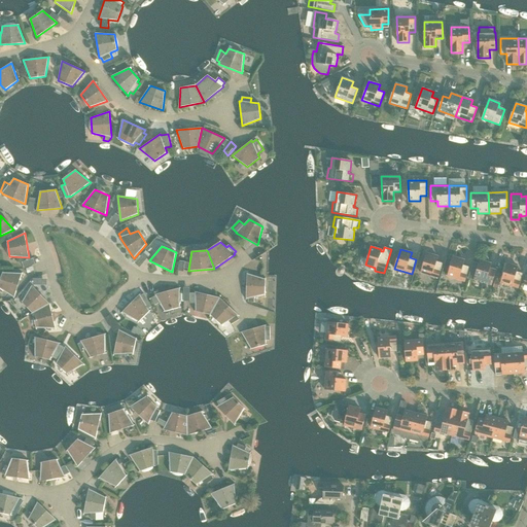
[(421,273),(438,278),(443,262),(436,261),(437,256),(427,252),(421,273)]
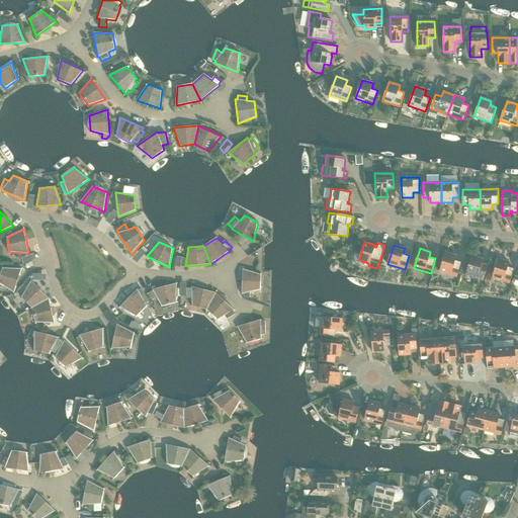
[(445,252),(439,271),(456,276),(461,262),(455,260),(456,255),(445,252)]
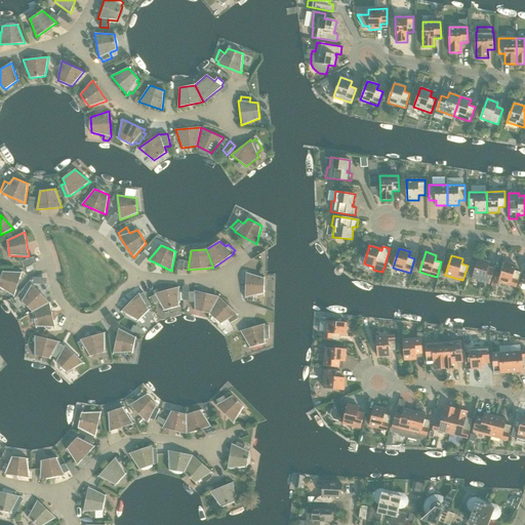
[(494,269),(488,268),(489,263),(478,258),(472,279),(489,284),(494,269)]
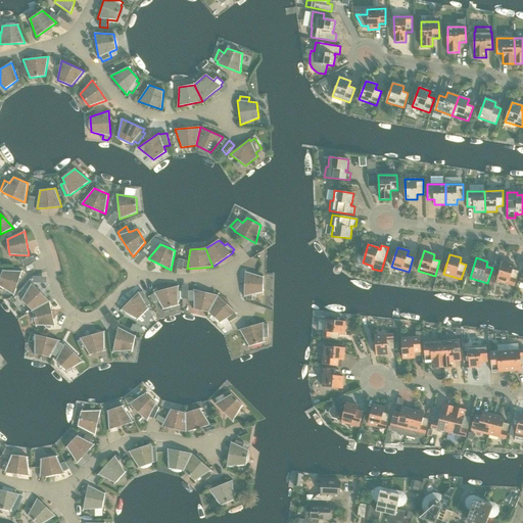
[(503,260),(496,281),(514,286),(519,271),(513,270),(514,265),(503,260)]
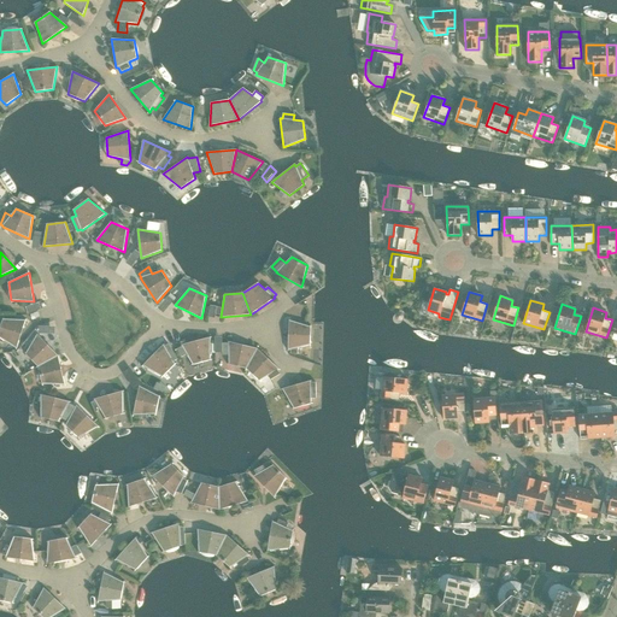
[(25,321),(3,319),(0,328),(0,338),(17,348),(25,321)]
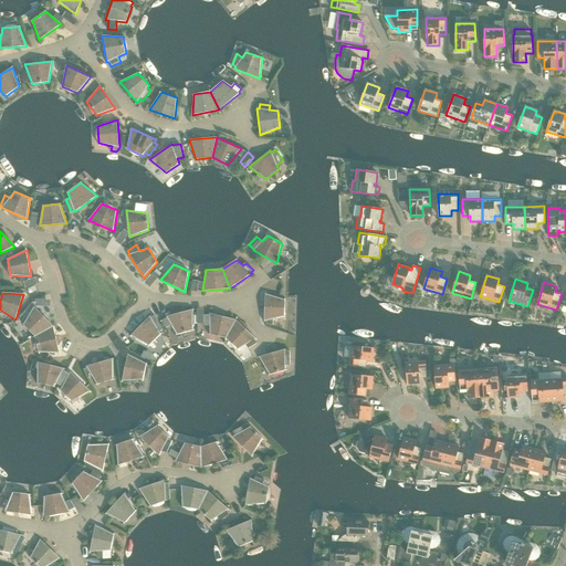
[(285,300),(265,294),(264,321),(266,321),(266,324),(273,324),(273,318),(284,316),(285,300)]
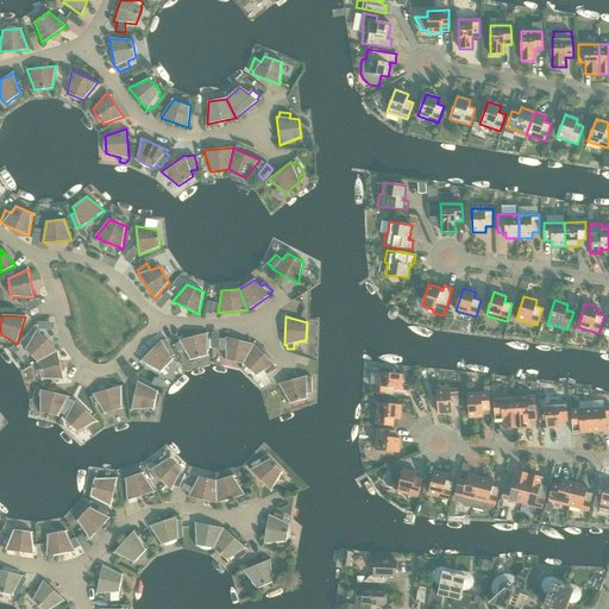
[(25,349),(38,362),(57,351),(37,330),(25,349)]
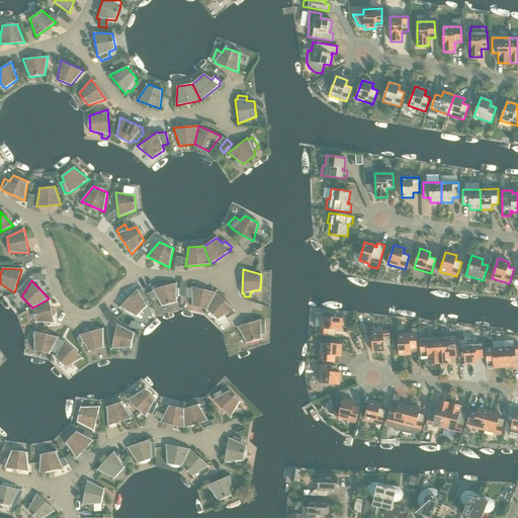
[(177,288),(177,283),(153,289),(153,290),(149,293),(153,299),(157,296),(162,306),(177,303),(177,295),(180,295),(180,288),(177,288)]
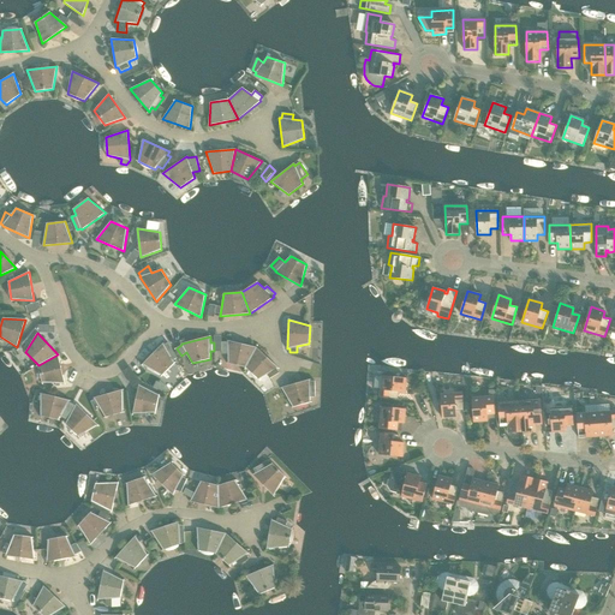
[(245,368),(257,347),(228,340),(228,341),(222,341),(222,353),(228,353),(228,363),(245,368)]
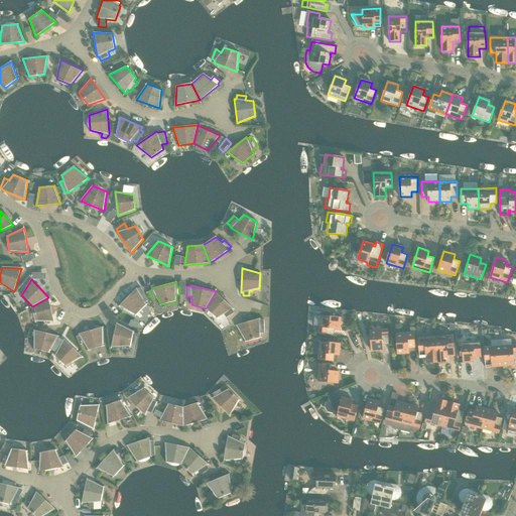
[(148,300),(141,287),(138,289),(137,288),(119,305),(136,315),(146,304),(145,302),(148,300)]
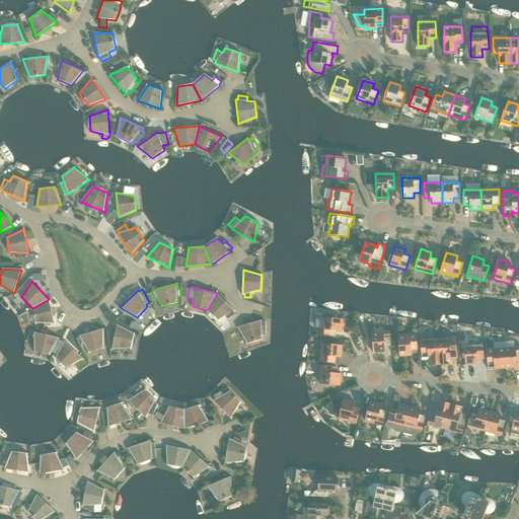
[(234,310),(217,293),(207,310),(218,320),(226,315),(228,319),(236,314),(233,311),(234,310)]
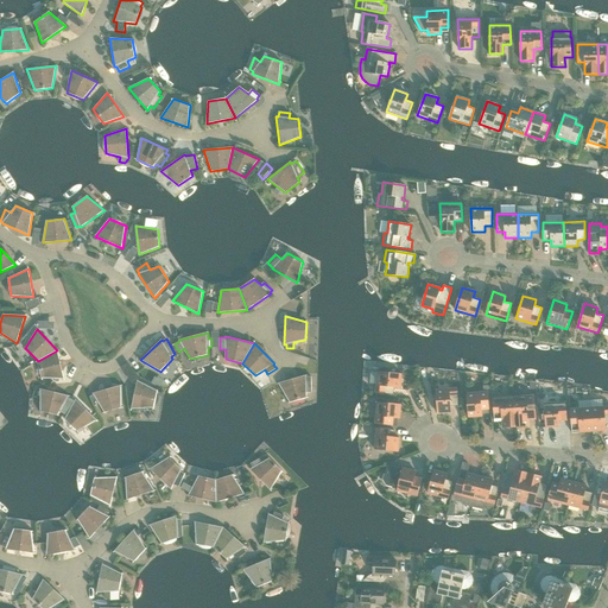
[(57,350),(38,361),(42,379),(64,379),(57,350)]
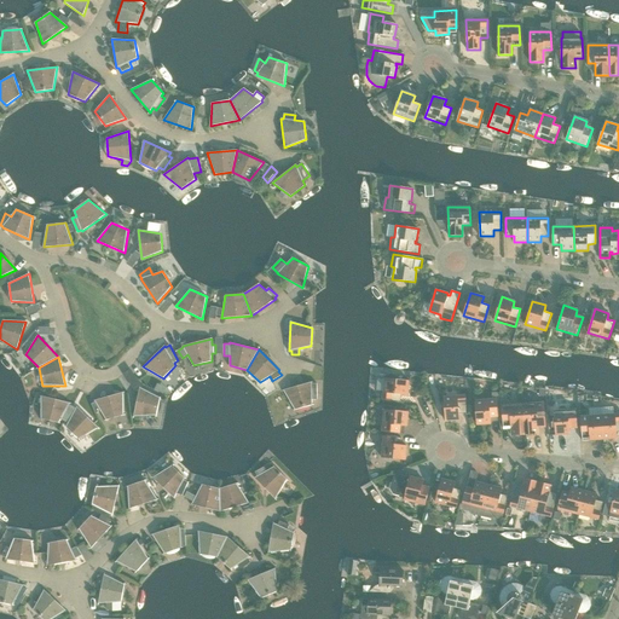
[(400,400),(398,400),(399,394),(408,394),(409,381),(385,379),(382,400),(400,401),(400,400)]
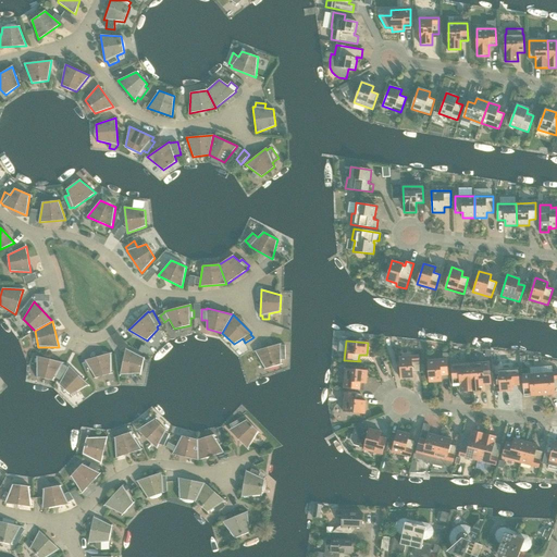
[(281,345),(281,344),(255,351),(265,369),(281,364),(281,359),(285,359),(285,345),(281,345)]
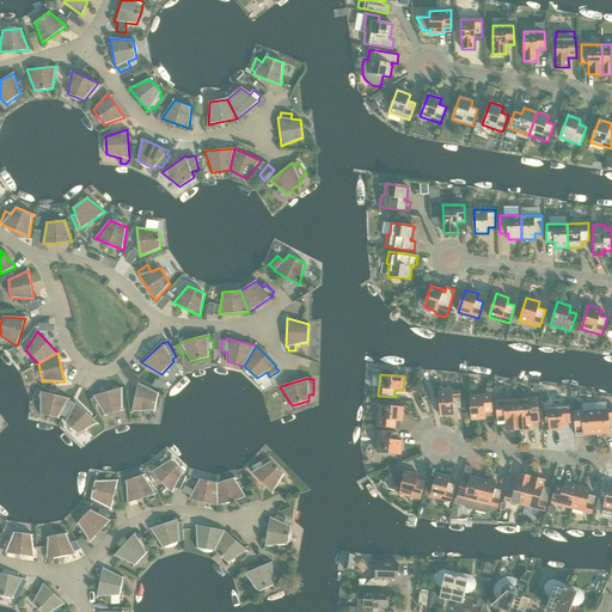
[(158,393),(139,383),(132,411),(154,410),(158,393)]
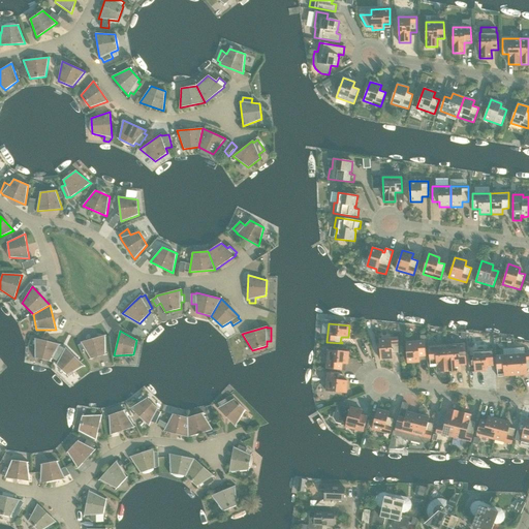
[(105,354),(105,335),(81,342),(91,359),(105,354)]
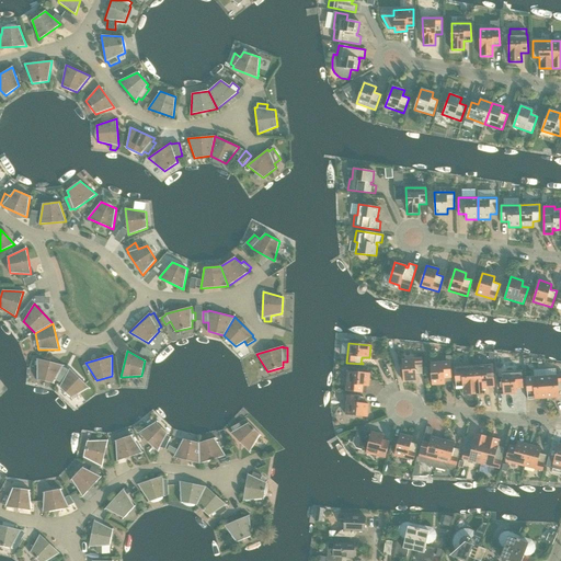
[(59,381),(66,368),(63,366),(64,365),(37,358),(37,379),(54,384),(55,380),(59,381)]
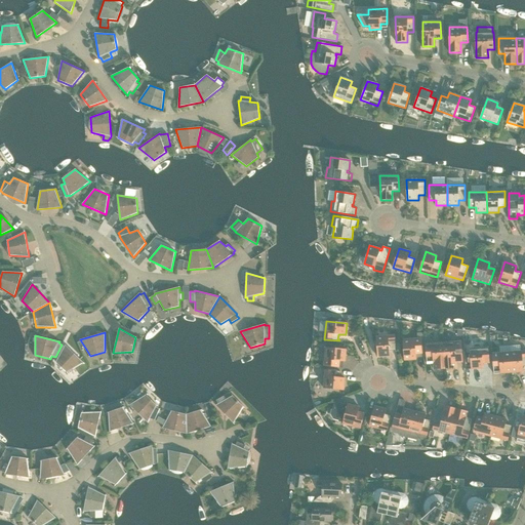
[(396,351),(395,335),(376,336),(377,357),(390,356),(389,349),(395,348),(395,351),(396,351)]
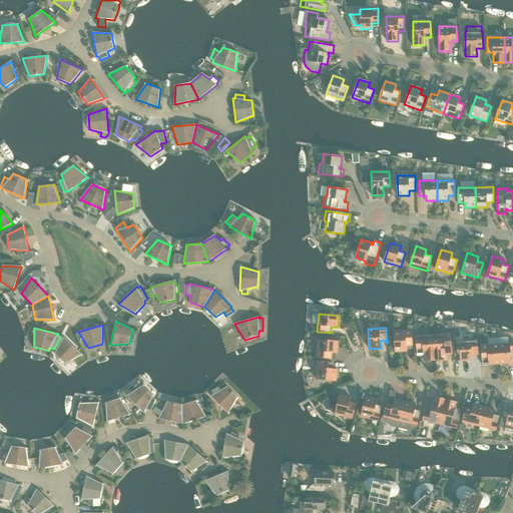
[(412,346),(413,346),(412,331),(394,332),(395,352),(407,351),(406,344),(412,344),(412,346)]
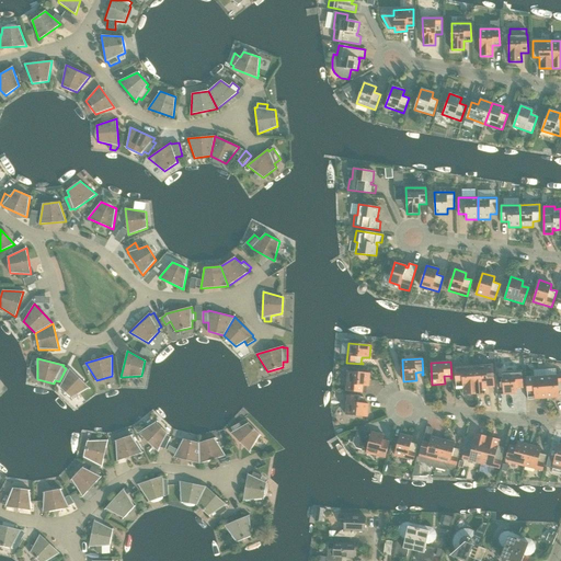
[(473,366),(476,395),(488,393),(488,385),(494,384),(494,381),(493,365),(473,366)]
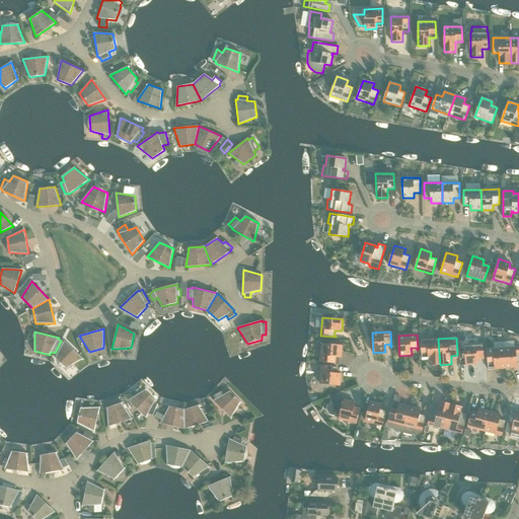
[(429,365),(440,365),(438,339),(421,340),(422,355),(422,360),(429,360),(429,365)]
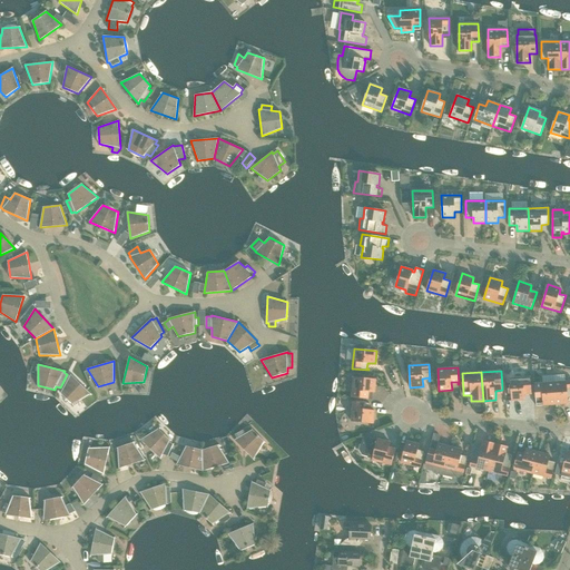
[(71,375),(67,374),(60,387),(62,390),(61,393),(72,404),(90,393),(72,374),(71,375)]
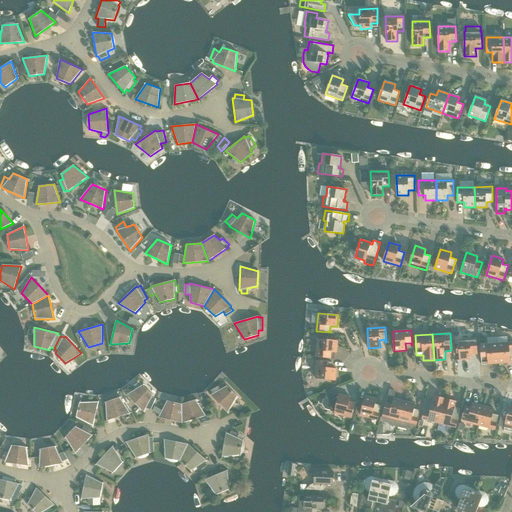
[(317,339),(316,356),(331,358),(331,357),(329,357),(329,351),(336,352),(337,341),(317,339)]
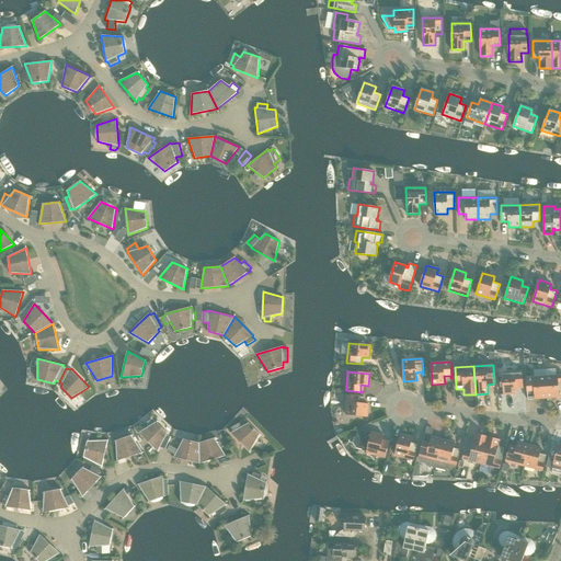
[(523,388),(522,371),(502,373),(503,395),(516,393),(515,386),(522,385),(522,388),(523,388)]
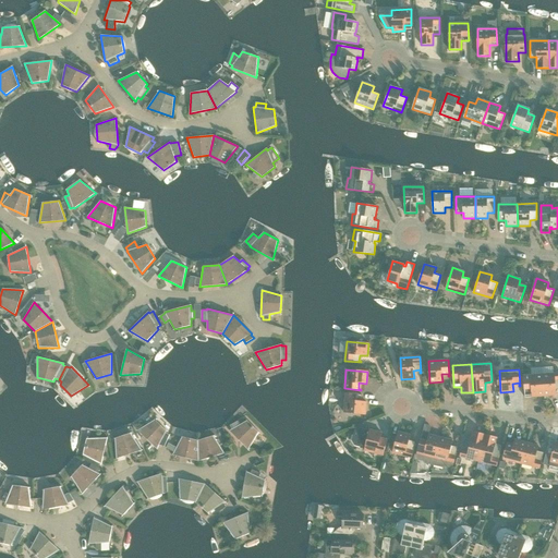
[(557,373),(543,374),(544,396),(556,395),(556,387),(557,386),(557,373)]
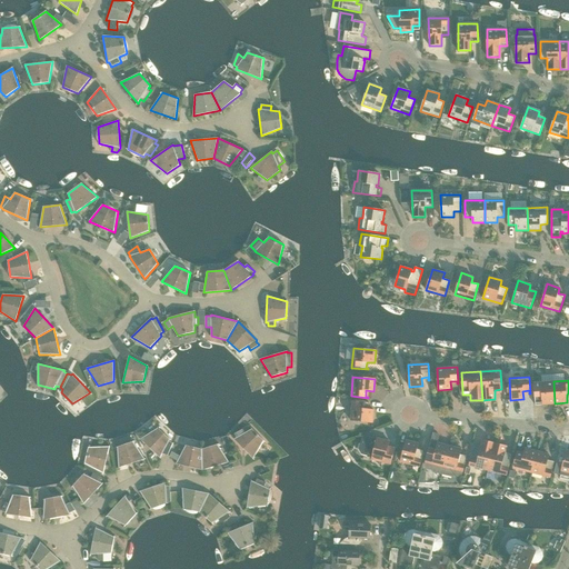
[(542,405),(555,403),(553,381),(533,382),(536,406),(536,403),(542,402),(542,405)]
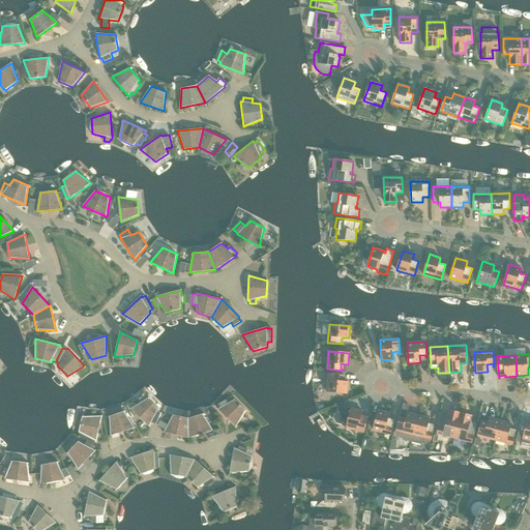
[(342,375),(344,376),(344,375),(328,374),(326,391),(347,393),(348,382),(341,381),(342,375)]
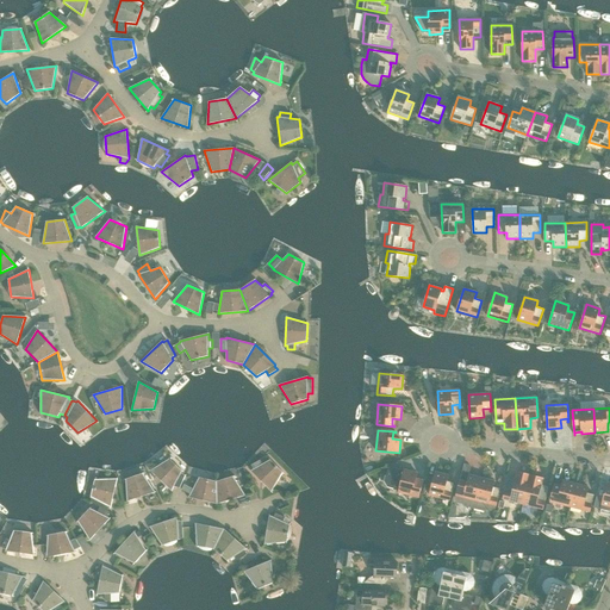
[(182,471),(169,459),(150,471),(172,491),(174,486),(180,487),(186,474),(181,473),(182,471)]
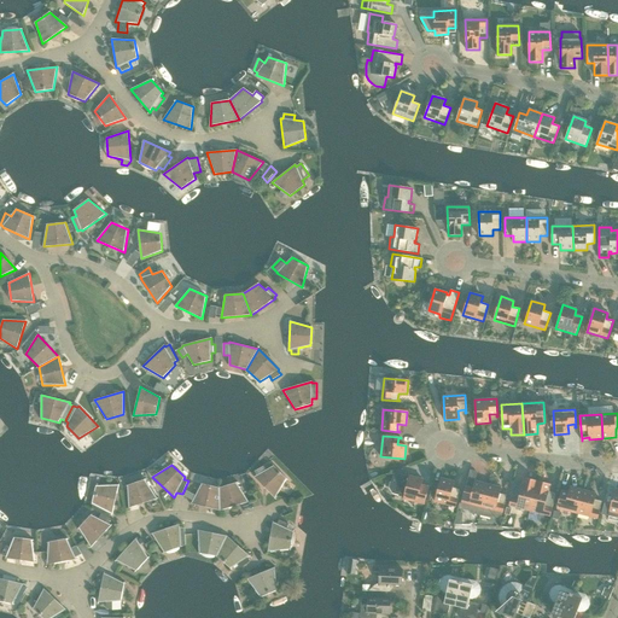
[(286,478),(274,466),(266,470),(263,466),(255,471),(257,476),(254,477),(274,499),(286,478)]
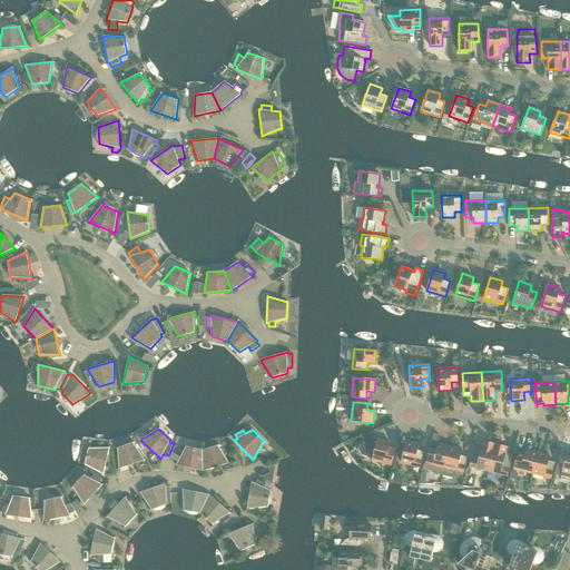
[(377,439),(377,440),(364,436),(362,444),(361,444),(359,450),(362,455),(367,457),(369,454),(373,455),(372,460),(391,465),(395,449),(394,449),(394,451),(387,450),(390,442),(377,439)]
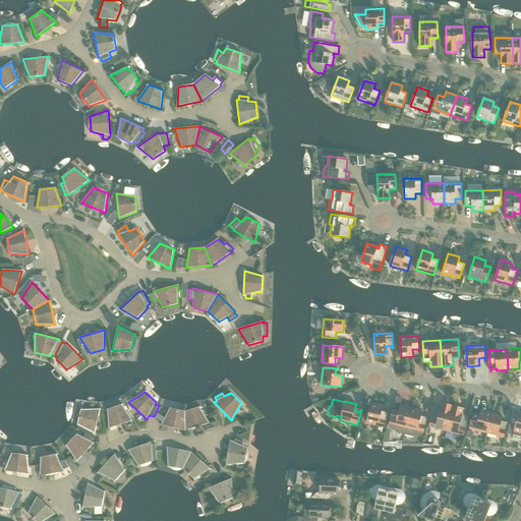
[(384,427),(388,412),(387,412),(387,414),(381,413),(383,406),(371,403),(366,422),(384,427)]
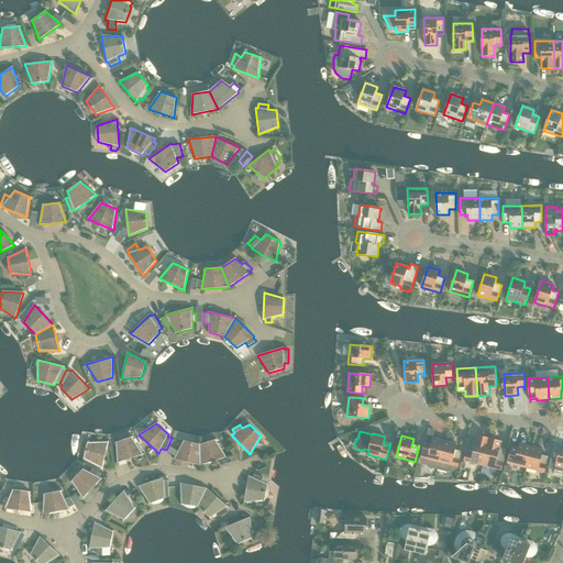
[(143,454),(132,437),(116,442),(118,463),(143,454)]
